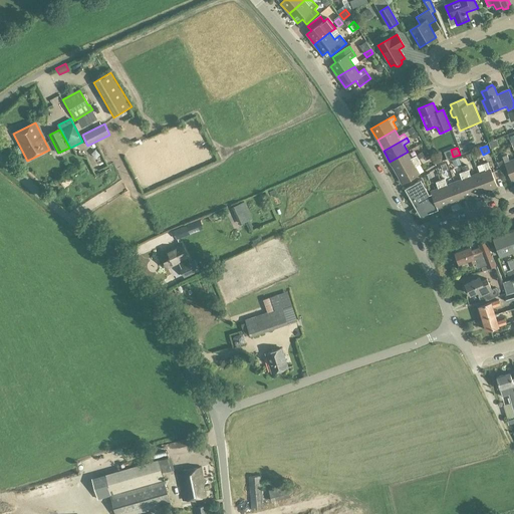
[(408,152),(390,162),(397,173),(419,161),(417,156),(411,159),(408,152)]
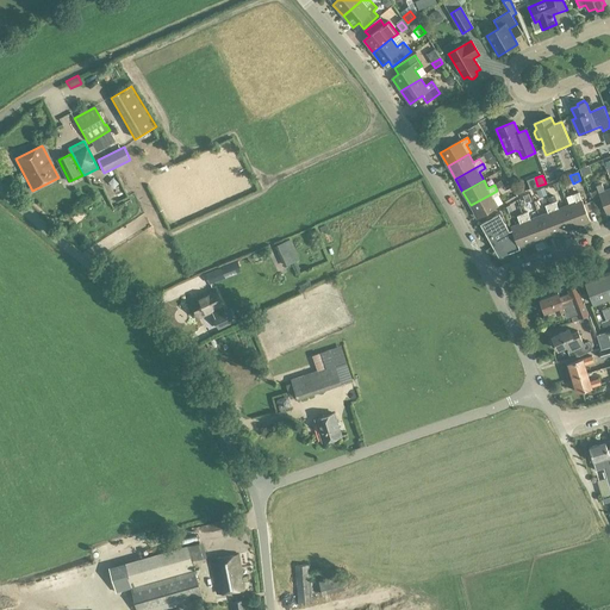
[(597,186),(608,216),(609,215),(609,190),(605,192),(603,184),(597,186)]
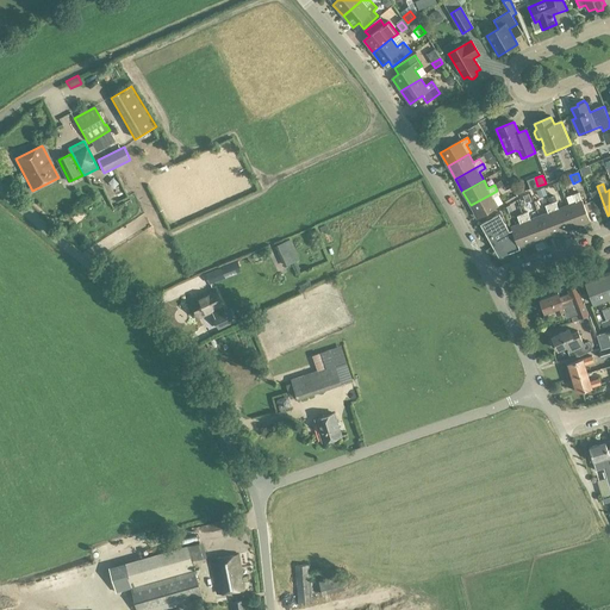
[(493,199),(499,194),(497,191),(471,205),(478,218),(498,207),(493,199)]
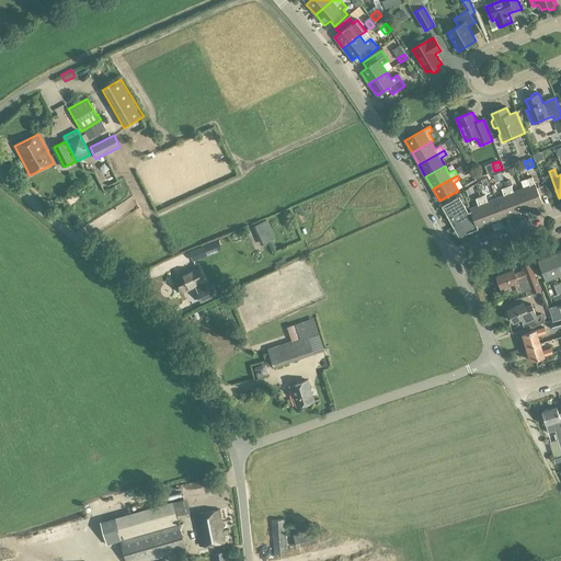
[(533,178),(527,180),(530,186),(522,190),(529,209),(542,204),(533,178)]
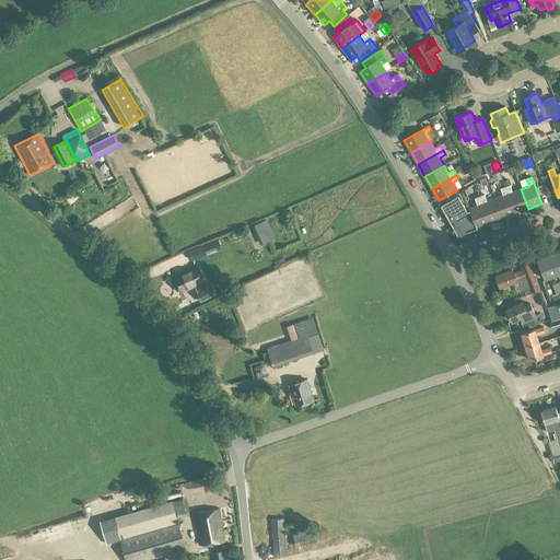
[(511,185),(505,187),(515,214),(528,209),(521,189),(513,193),(511,185)]
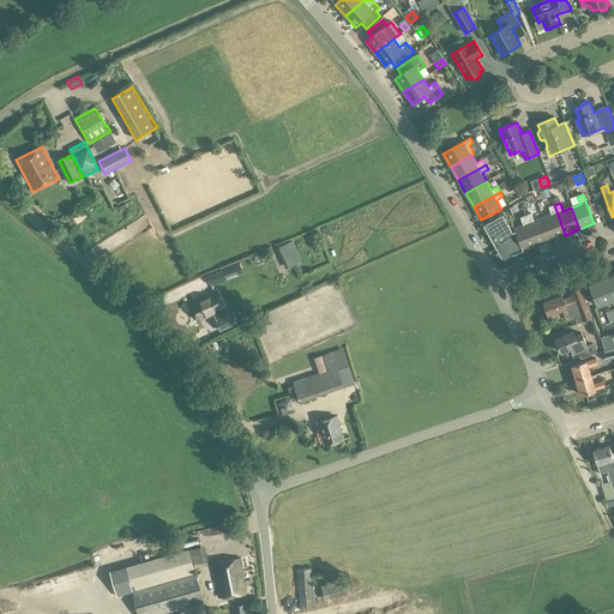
[(552,215),(543,218),(551,240),(565,235),(554,205),(549,208),(552,215)]
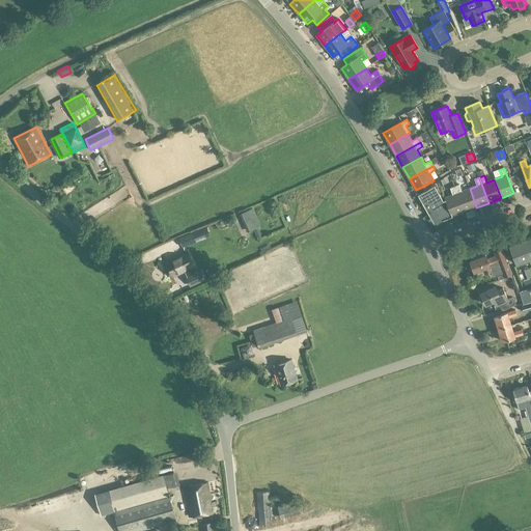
[(55,198),(65,191),(74,185),(71,180),(52,194),(55,198)]
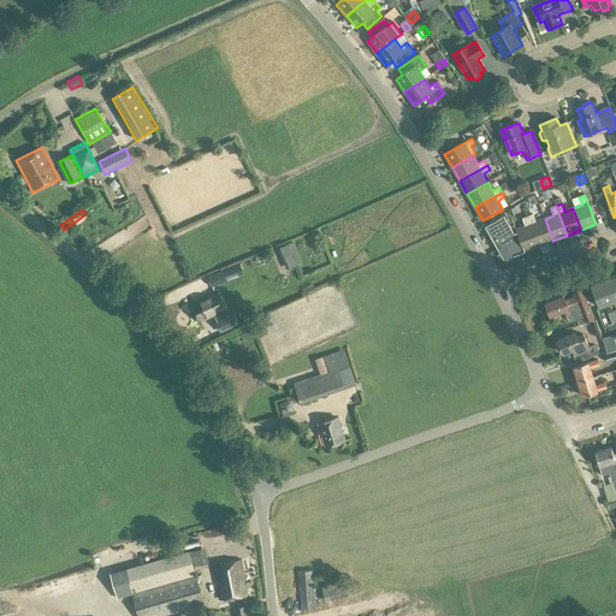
[(533,214),(527,217),(538,247),(552,241),(545,219),(535,223),(533,214)]
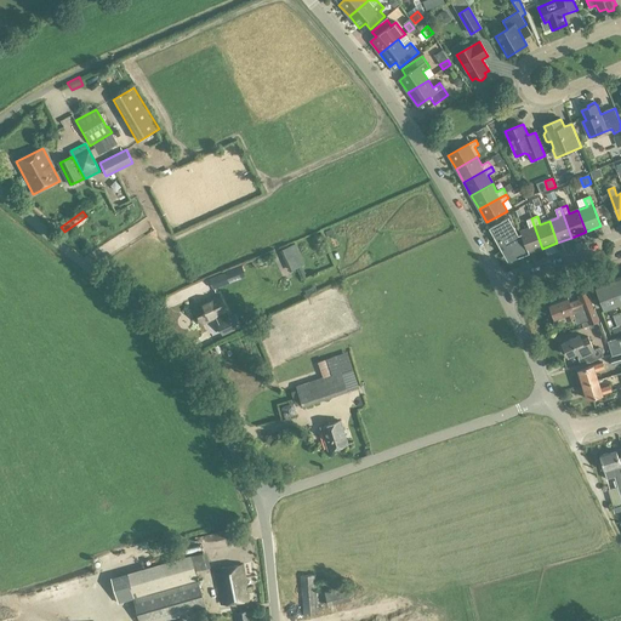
[(519,235),(508,217),(489,229),(497,244),(500,241),(502,246),(500,249),(502,252),(503,251),(505,254),(507,256),(512,257),(517,257),(518,257),(519,258),(530,254),(529,254),(522,234),(519,235)]
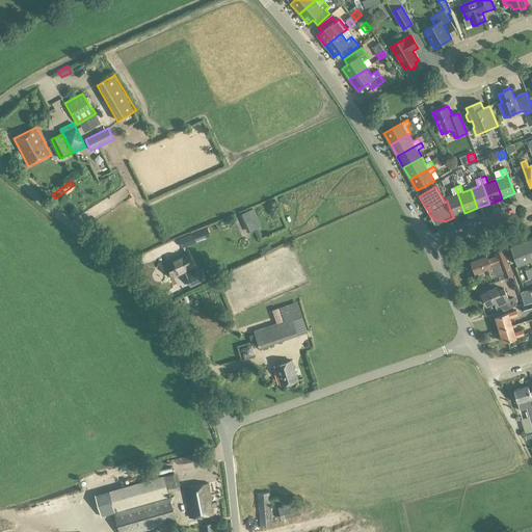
[(446,198),(447,201),(453,217),(464,213),(455,187),(451,189),(454,195),(446,198)]
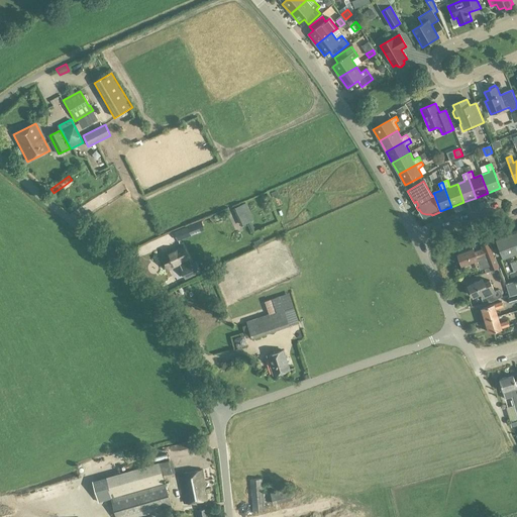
[(241,226),(247,224),(251,233),(254,231),(250,222),(253,220),(246,203),(233,208),(236,215),(241,226)]
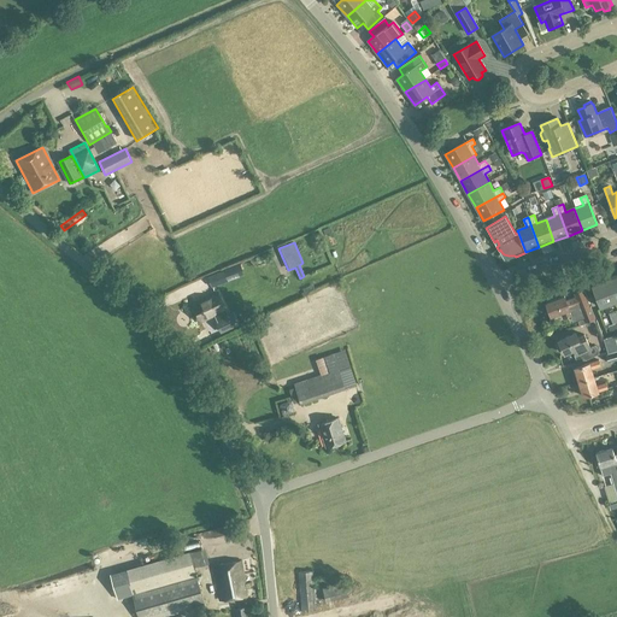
[(245,274),(240,264),(209,277),(212,287),(245,274)]
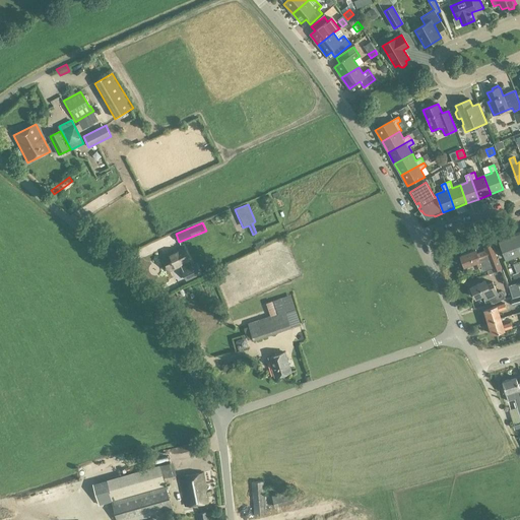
[(519,232),(511,236),(518,255),(519,254),(519,232)]
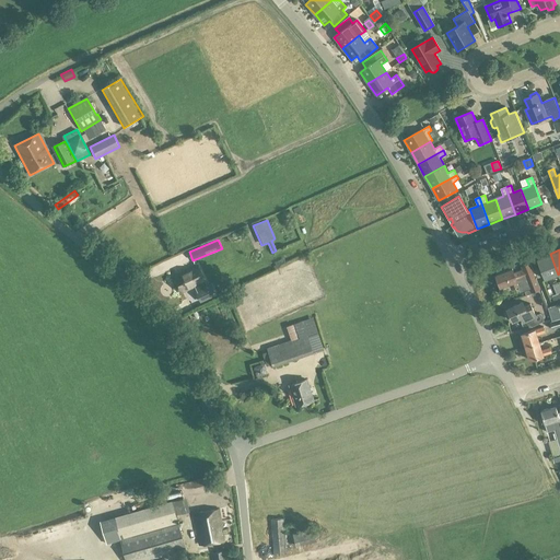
[(545,279),(558,275),(550,254),(537,259),(545,279)]
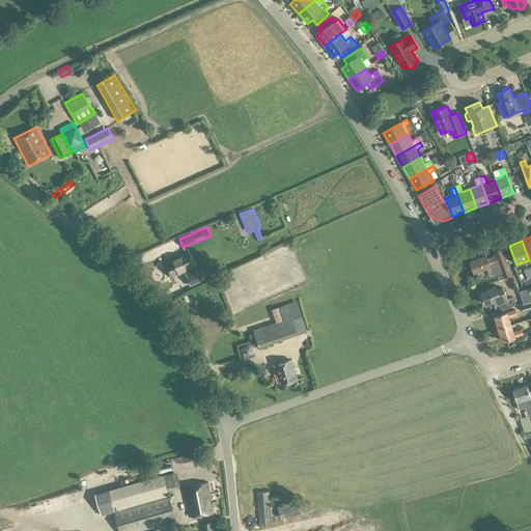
[(189,251),(164,263),(172,278),(186,271),(188,274),(187,274),(190,280),(198,277),(197,276),(199,275),(197,271),(196,271),(195,268),(196,268),(189,251)]
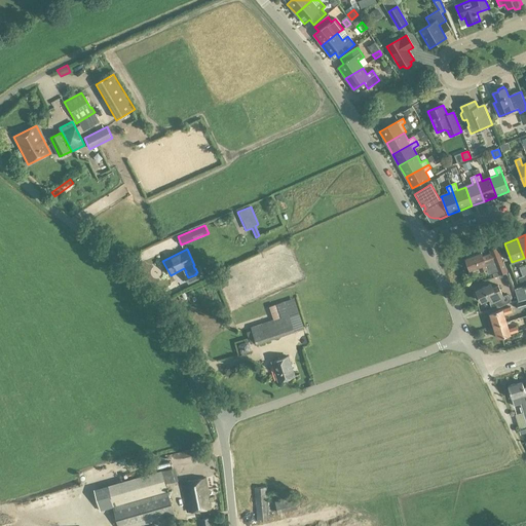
[(488,263),(494,261),(492,254),(483,257),(481,253),(465,258),(471,270),(479,267),(480,271),(487,268),(490,267),(488,263)]
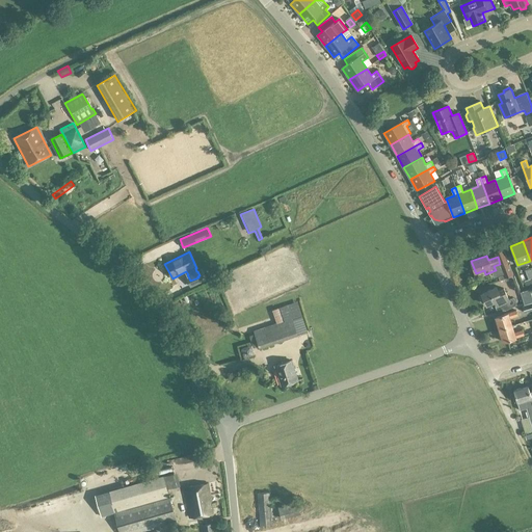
[(506,282),(513,280),(508,264),(500,266),(506,282)]
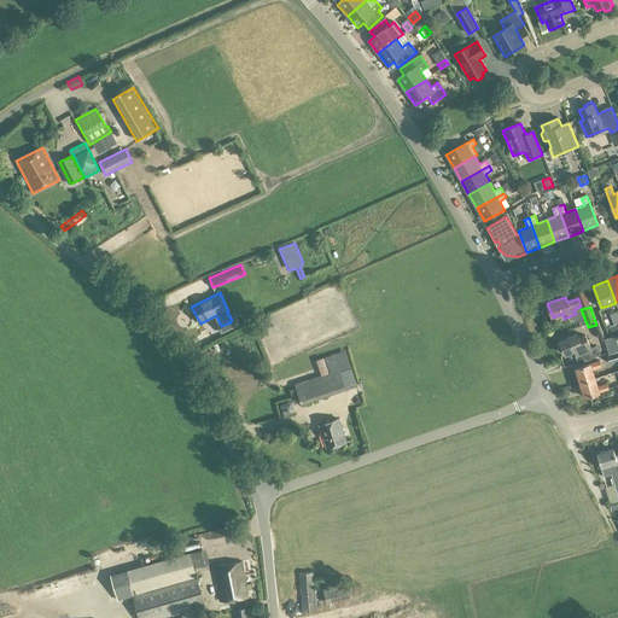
[(584,336),(578,338),(576,333),(559,340),(561,344),(559,345),(558,348),(560,351),(563,353),(564,351),(566,355),(581,348),(583,353),(576,356),(578,363),(587,360),(587,361),(600,354),(596,347),(590,350),(588,345),(584,336)]
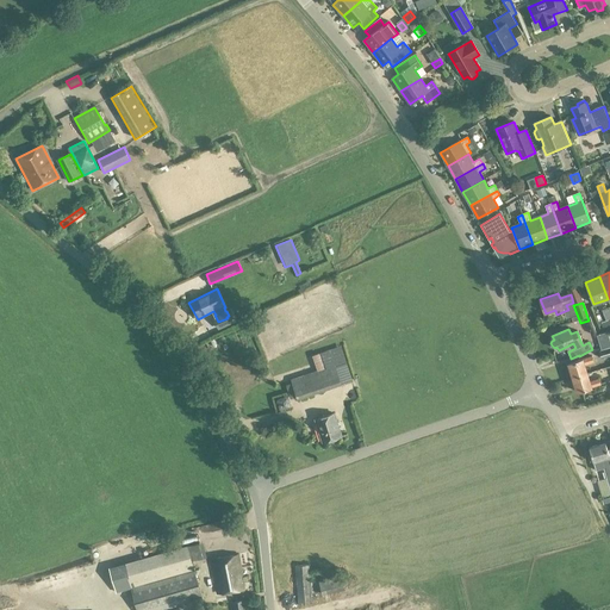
[(602,359),(609,355),(609,348),(599,352),(602,359)]
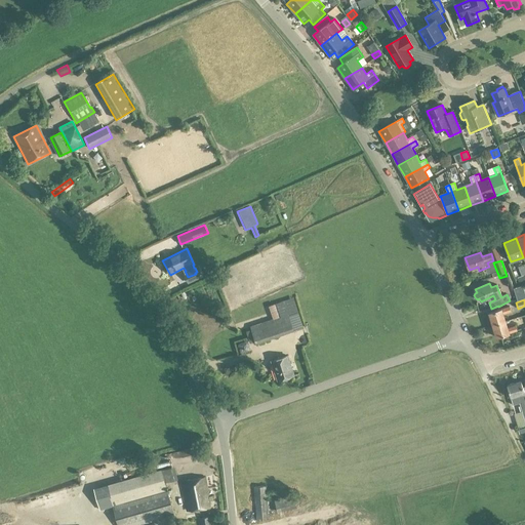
[(511,312),(510,307),(501,310),(501,309),(489,313),(492,325),(506,321),(503,314),(511,312)]
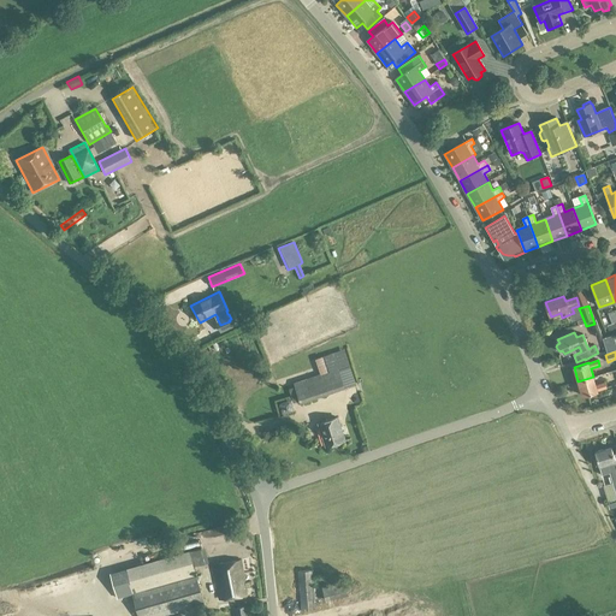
[(294,384),(301,404),(345,390),(339,368),(294,384)]
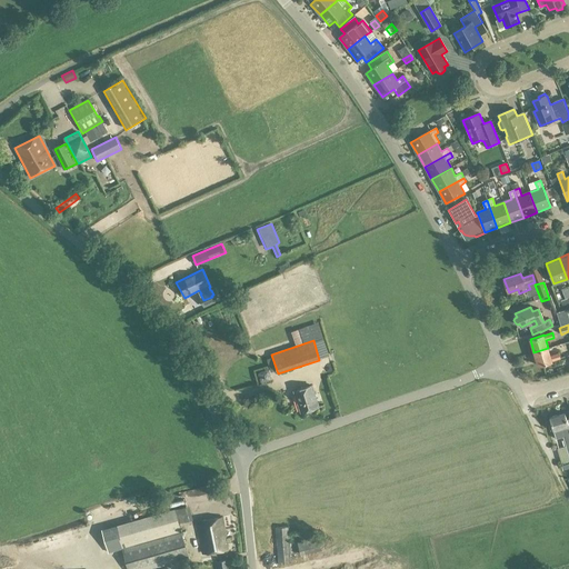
[(550,356),(548,348),(533,352),(538,366),(552,361),(560,359),(559,353),(550,356)]
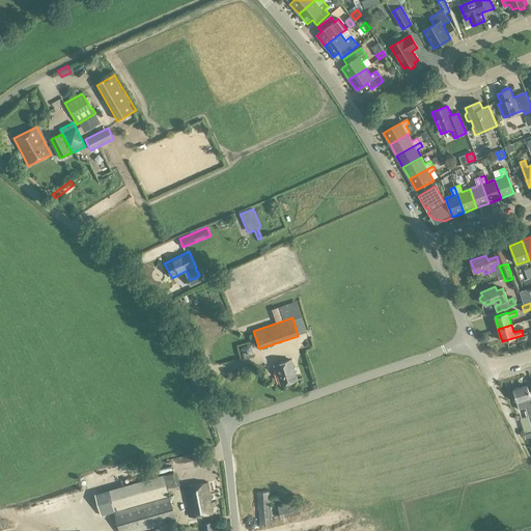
[(297,380),(290,360),(276,365),(282,385),(297,380)]
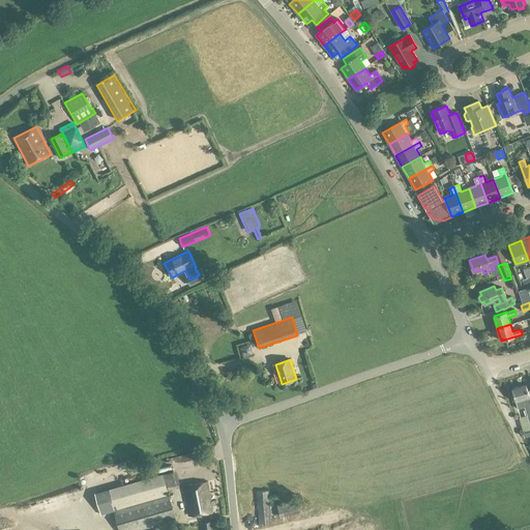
[(528,415),(529,420),(529,421),(529,422),(529,424),(529,398),(526,385),(511,389),(513,394),(512,395),(511,396),(512,401),(513,401),(514,401),(518,409),(526,407),(527,410),(523,411),(525,416),(528,415)]
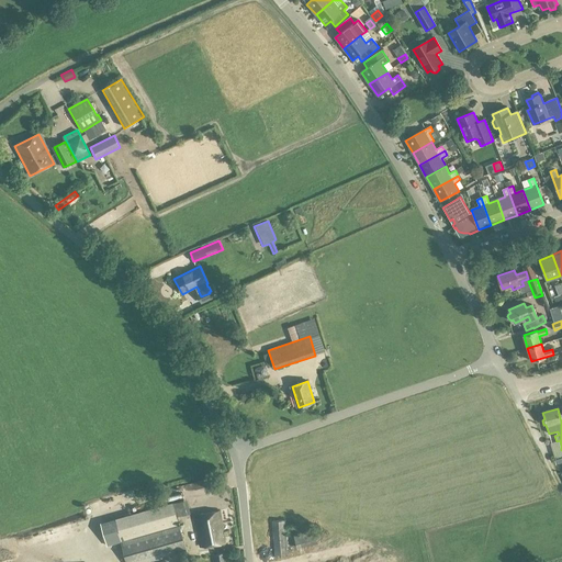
[(108,547),(121,542),(179,526),(172,503),(101,524),(108,547)]
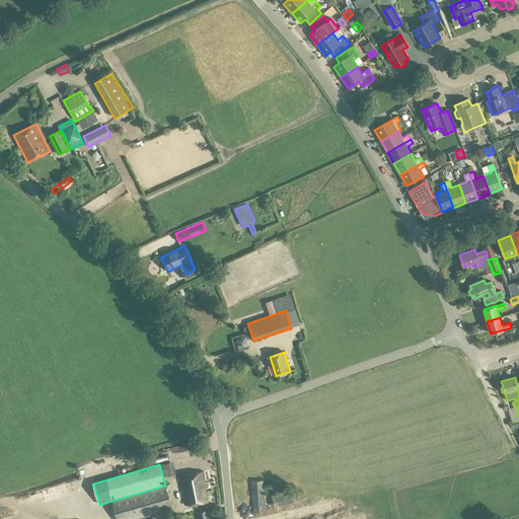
[(207,491),(204,472),(180,476),(186,505),(208,502),(207,496),(212,495),(211,491),(207,491)]
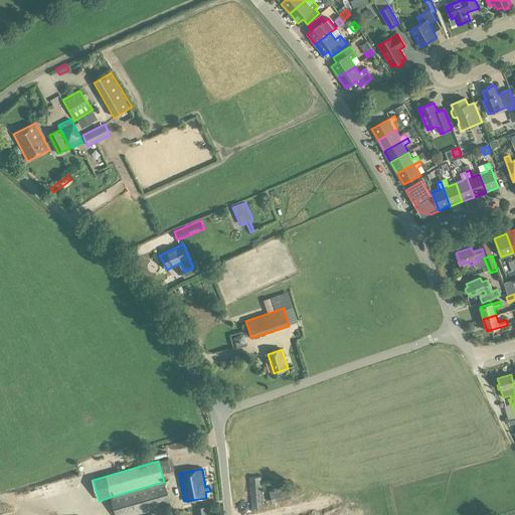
[(261,477),(249,478),(252,510),(264,509),(261,477)]
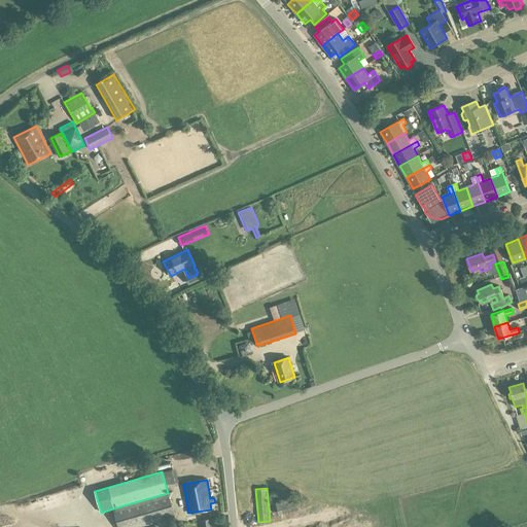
[(168,494),(168,493),(113,508),(118,526),(135,526),(175,516),(168,494)]
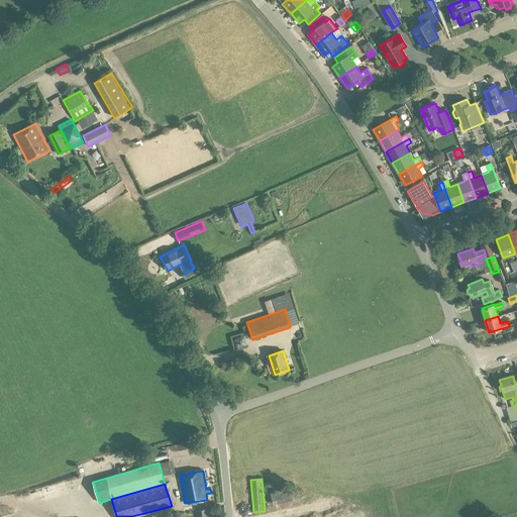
[(274,505),(293,500),(290,489),(271,493),(274,505)]
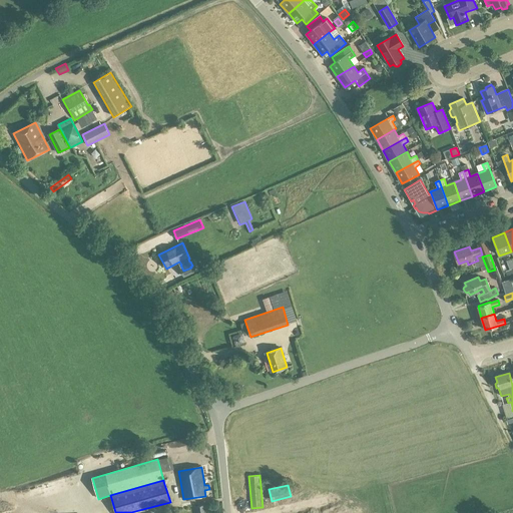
[(195,507),(196,512),(209,512),(208,504),(195,507)]
